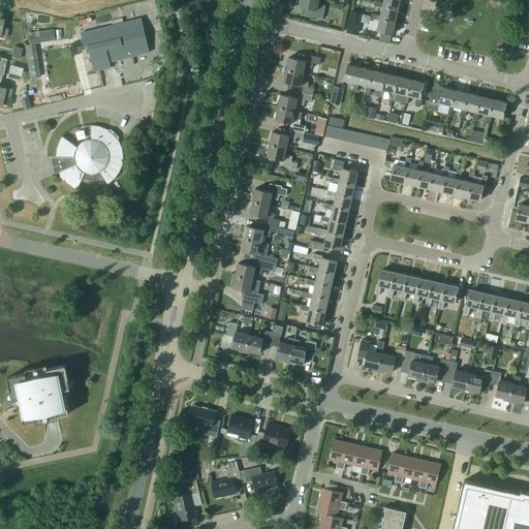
[(318,0),(301,0),(300,6),(312,8),(311,16),(322,19),(325,6),(318,4),(318,0)]
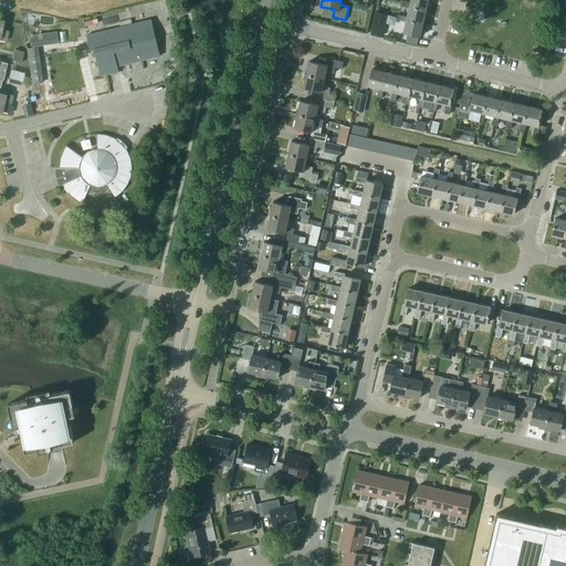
[(410,0),(410,3),(409,6),(426,9),(428,0),(410,0)]
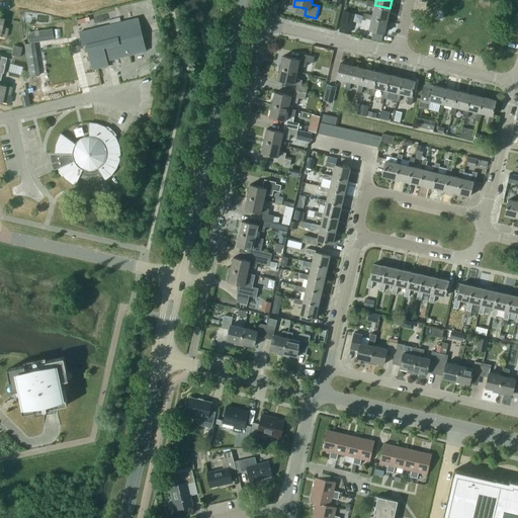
[(374,7),(372,15),(371,17),(387,20),(390,8),(374,5),(375,3),(367,1),(366,5),(374,7)]
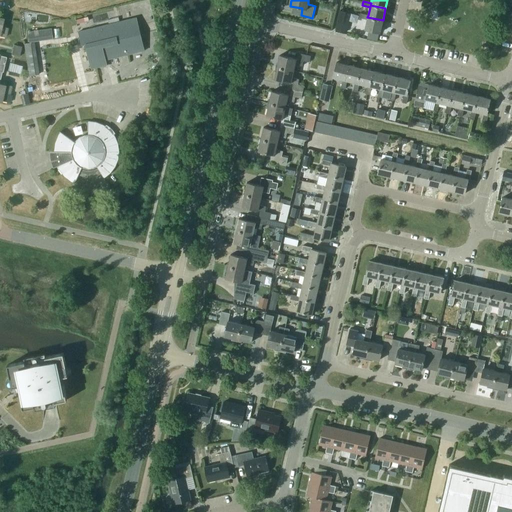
[(338,20),(336,31),(346,33),(350,13),(340,11),(340,12),(338,20)]
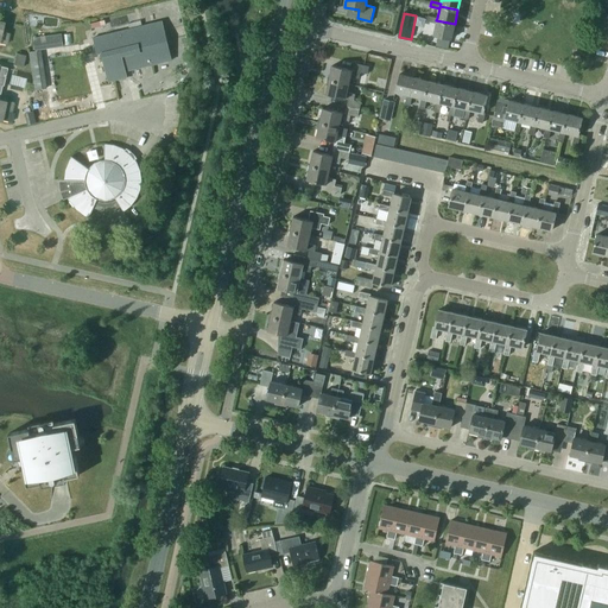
[(426,21),(436,23),(434,35),(451,39),(455,24),(436,20),(437,18),(428,16),(426,21)]
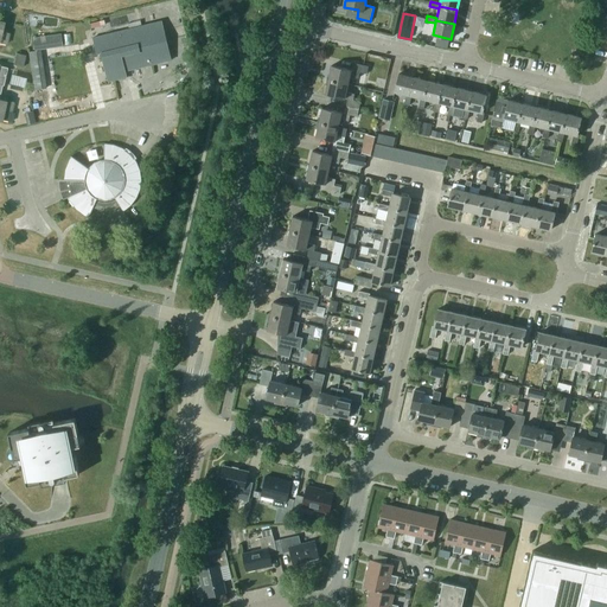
[(171,59),(161,20),(93,38),(96,53),(101,52),(108,82),(114,80),(127,77),(126,71),(152,65),(171,59)]
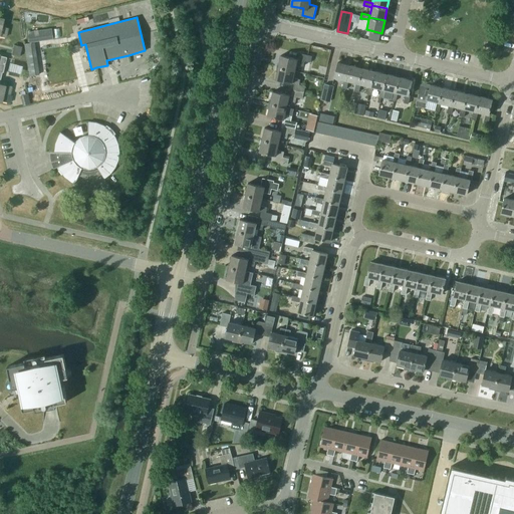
[(51,28),(28,32),(29,42),(53,39),(51,28)]
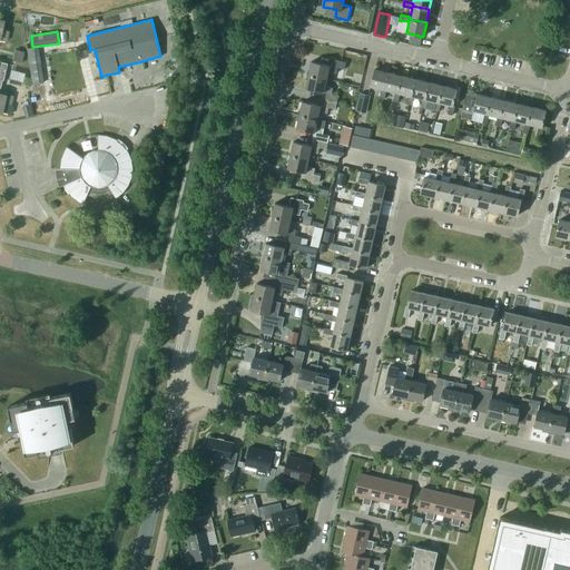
[(45,82),(39,47),(32,48),(27,49),(27,50),(32,85),(45,82)]
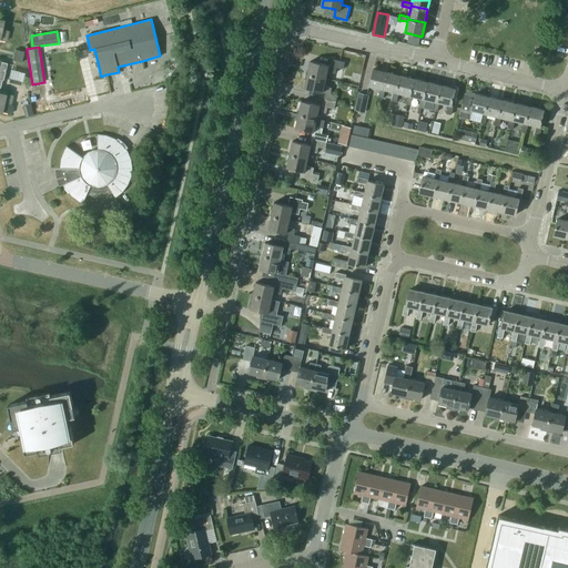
[(24,52),(14,50),(14,53),(12,61),(22,63),(24,52)]
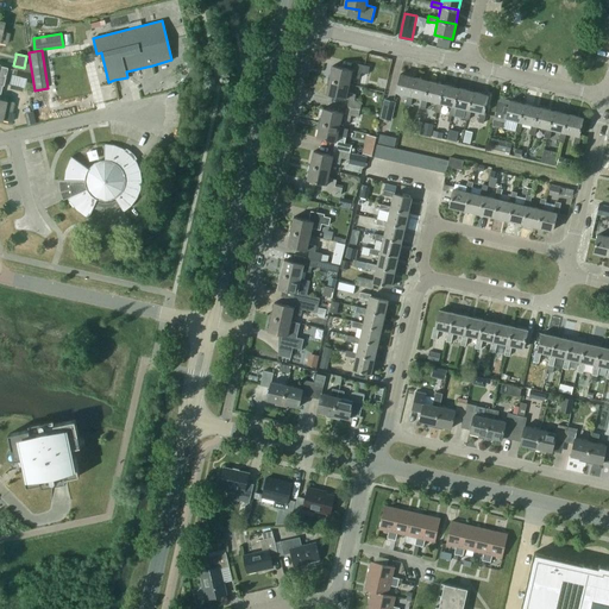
[(333,66),(330,80),(349,85),(351,76),(359,79),(360,73),(368,74),(370,67),(357,63),(355,70),(333,66)]
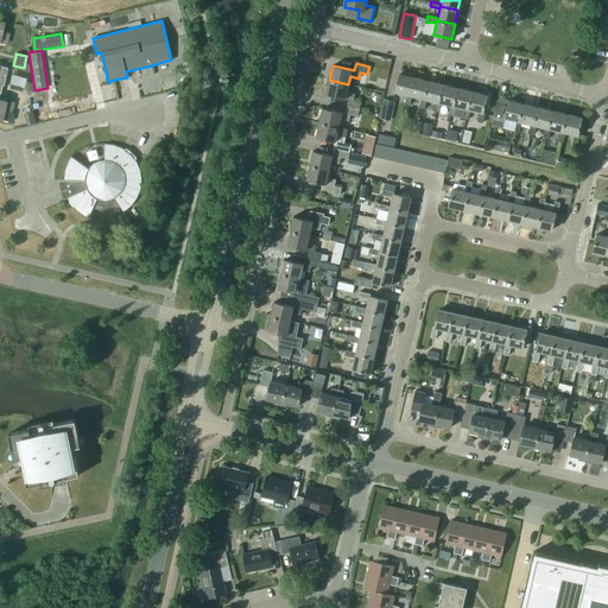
[(0,120),(1,121),(1,119),(12,121),(13,113),(11,112),(13,102),(5,100),(5,101),(0,99),(0,93),(1,86),(2,86),(7,68),(0,65),(0,120)]
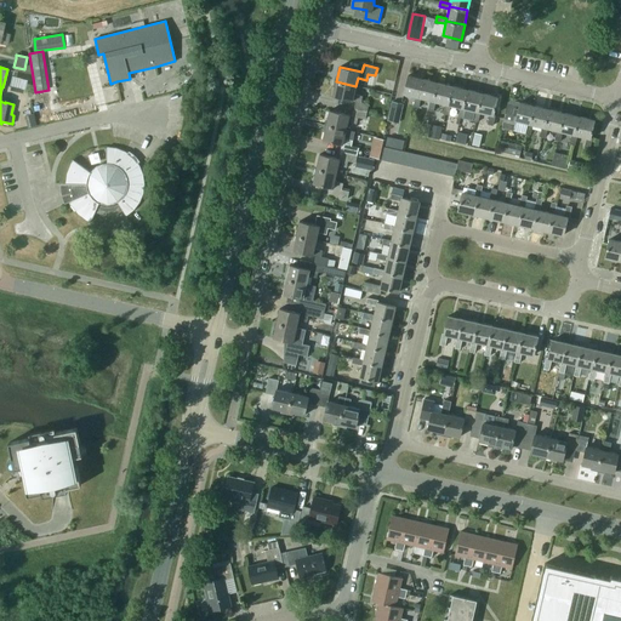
[(419,108),(421,98),(419,98),(423,79),(408,75),(403,95),(415,97),(412,107),(419,108)]
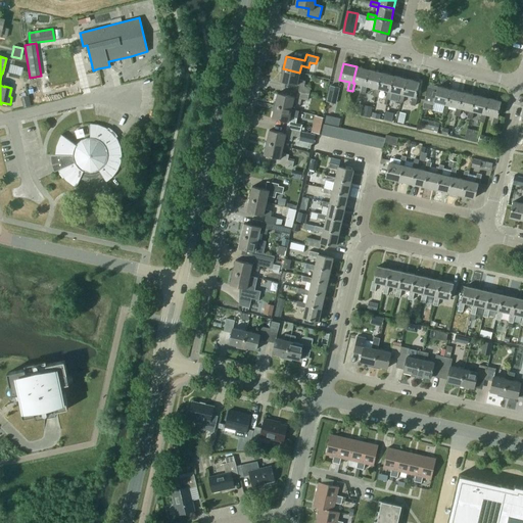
[(365,94),(367,86),(365,85),(369,69),(357,66),(352,83),(354,83),(363,85),(361,93),(365,94)]
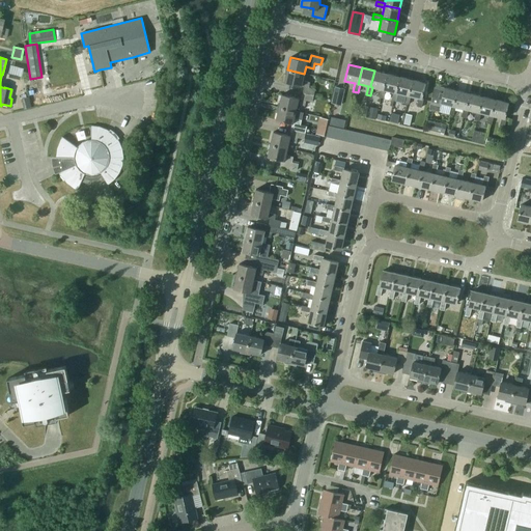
[(304,86),(303,92),(313,95),(315,89),(309,87),(310,82),(303,80),(304,74),(287,70),(284,82),(304,86)]
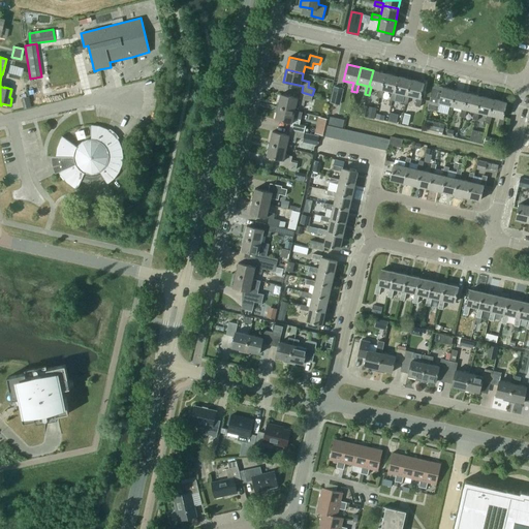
[(382,98),(383,90),(382,89),(385,73),(373,70),(369,86),(371,87),(379,89),(377,97),(382,98)]
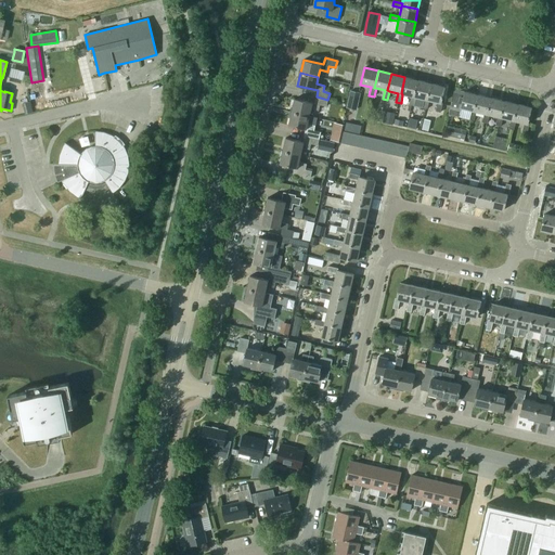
[(414,106),(416,98),(414,97),(417,80),(404,77),(401,93),(402,94),(411,97),(409,105),(414,106)]
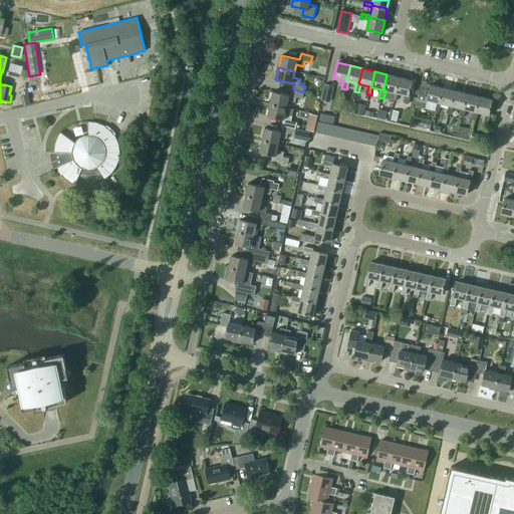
[(396,101),(398,93),(396,92),(400,77),(387,74),(383,89),(386,90),(394,91),(392,99),(396,101)]
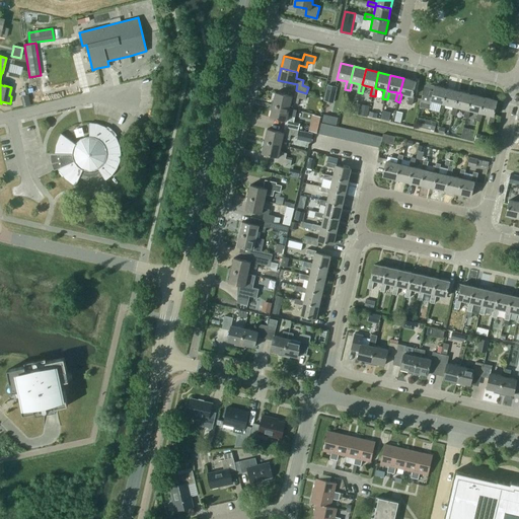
[(399,93),(401,94),(410,95),(408,103),(412,104),(414,96),(413,96),(416,81),(403,78),(399,93)]
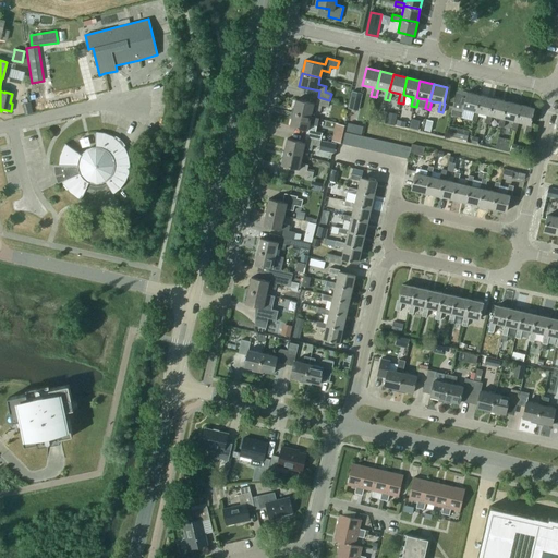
[(362,94),(353,92),(350,108),(358,110),(362,94)]
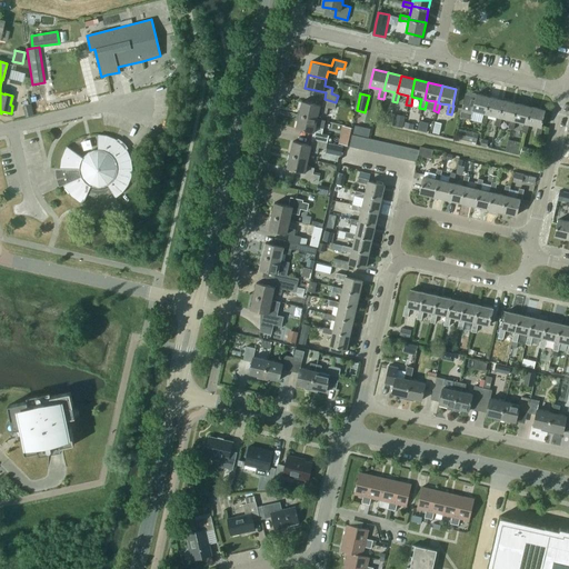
[(460,117),(470,120),(472,111),(483,113),(481,122),(486,123),(488,115),(486,115),(490,97),(476,93),(476,97),(465,95),(460,117)]
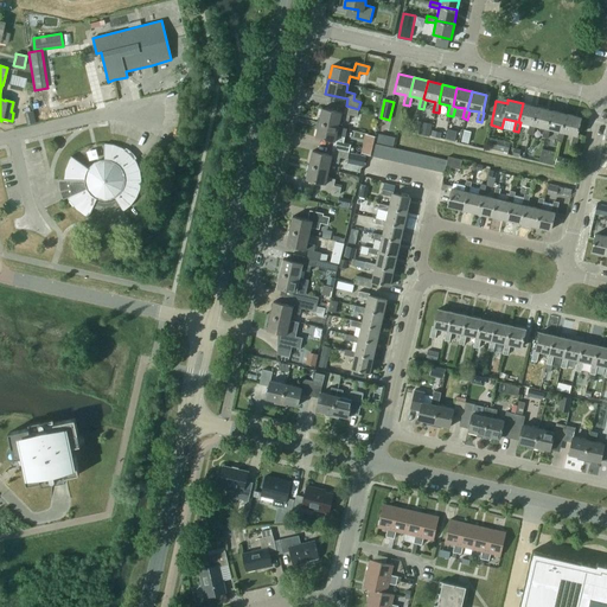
[(534,135),(535,126),(534,125),(537,107),(523,103),(518,122),(521,122),(530,125),(528,134),(534,135)]
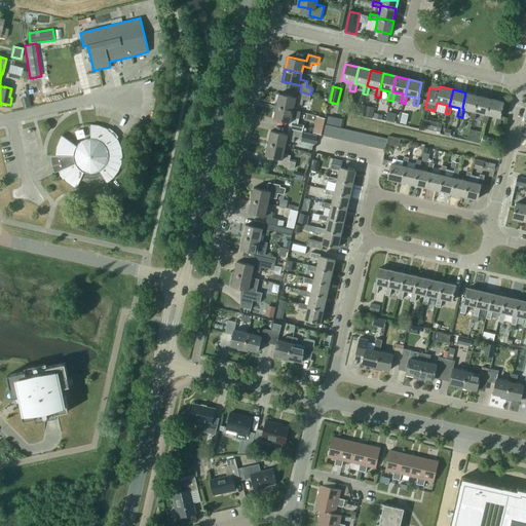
[(278,94),(276,106),(293,110),(295,103),(302,105),(303,100),(309,101),(310,95),(300,91),(298,98),(278,94)]
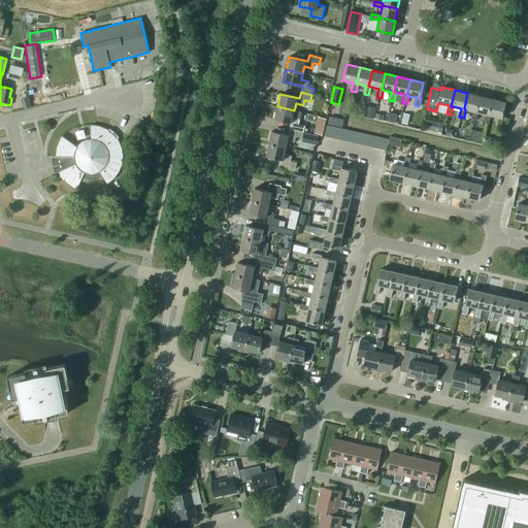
[(476,121),(479,112),(476,111),(480,96),(467,93),(464,108),(465,109),(473,111),(471,120),(476,121)]
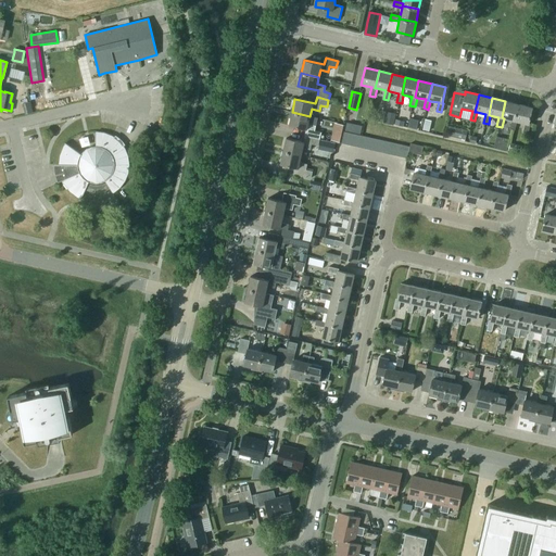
[(515,130),(517,122),(515,121),(519,104),(505,101),(502,117),(504,118),(513,121),(510,129),(515,130)]
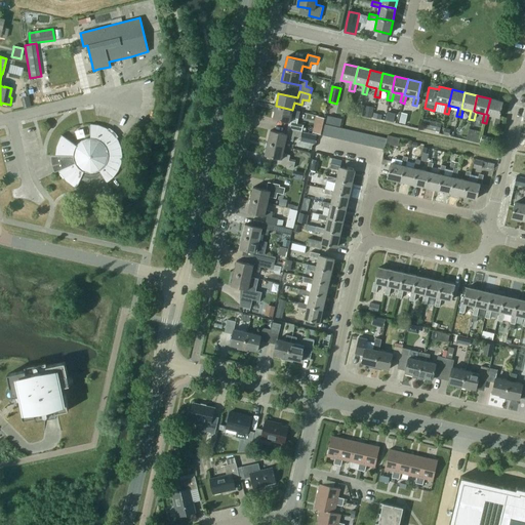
[(23,109),(31,107),(29,96),(21,98),(23,109)]
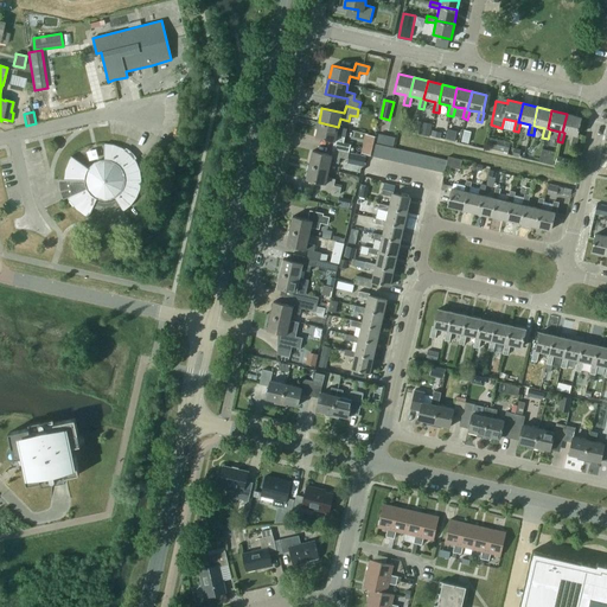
[(562,132),(564,133),(574,134),(572,145),(576,146),(579,135),(577,135),(581,117),(567,114),(562,132)]
